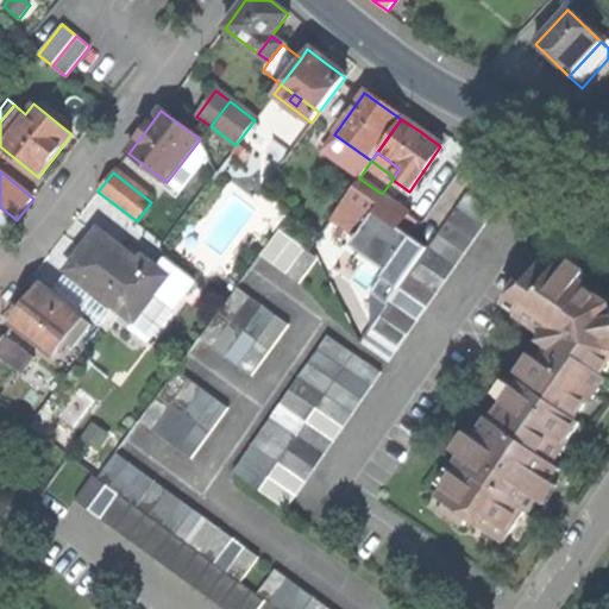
[(408,212),(382,194),(359,179),(346,198),(372,215),(395,231),(408,212)]
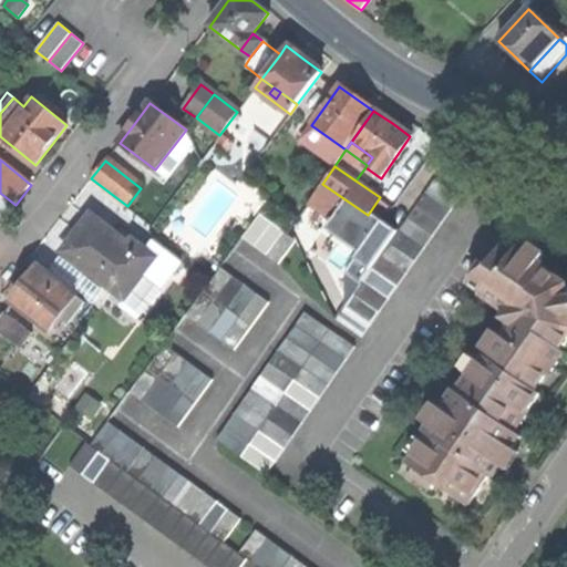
[(460,197),(433,179),(424,193),(450,210),(460,197)]
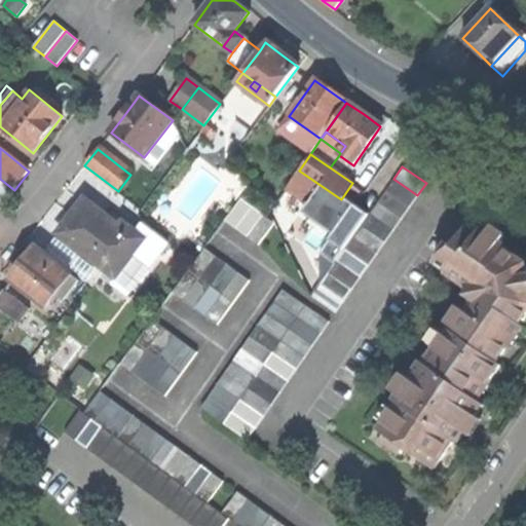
[(308,204),(322,186),(299,171),(286,189),(308,204)]
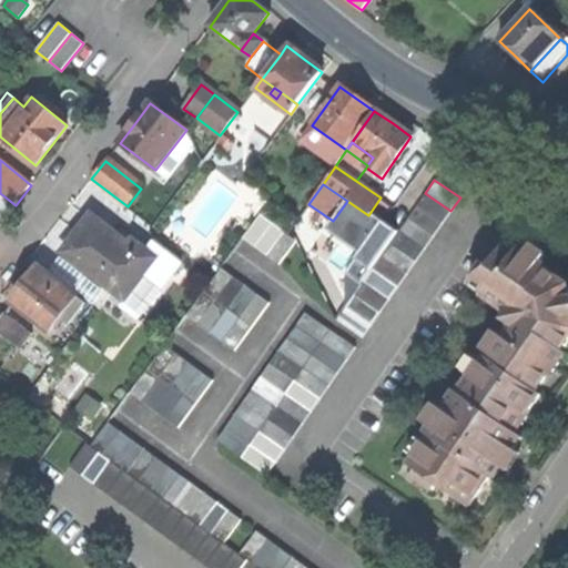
[(443,223),(450,211),(425,193),(416,205),(443,223)]
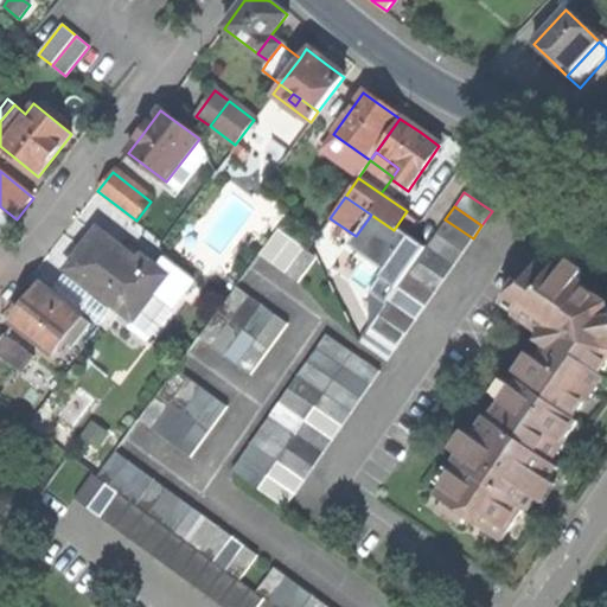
[(423,250),(394,230),(371,215),(356,236),(349,247),(384,272),(369,294),(384,306),(388,301),(397,288),(407,274),(416,260),(423,250)]
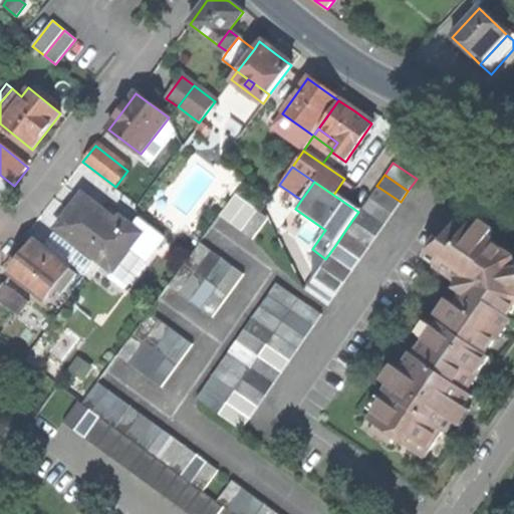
[(393,214),(401,202),(376,186),(368,197),(393,214)]
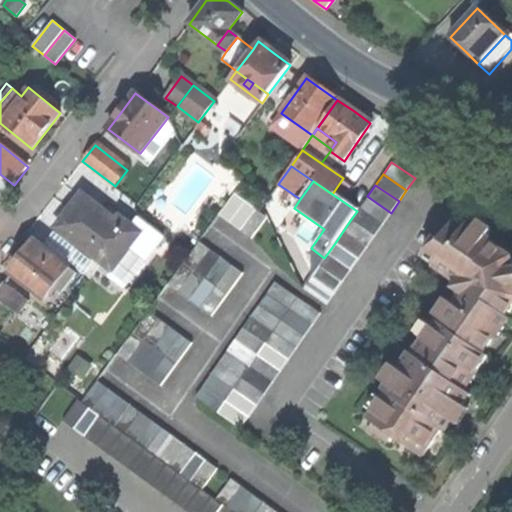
[(219,214),(230,222),(245,200),(234,193),(219,214)]
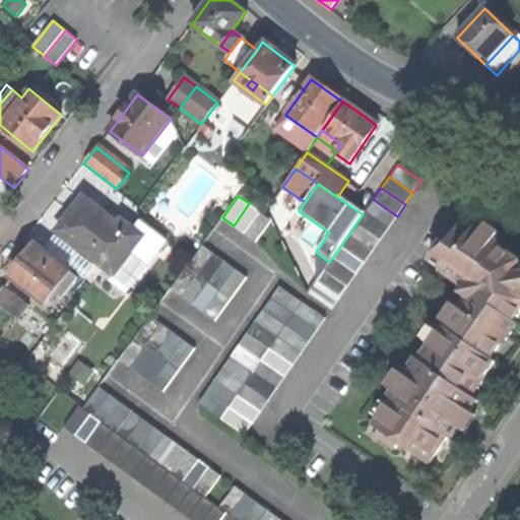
[(119,223),(85,197),(71,214),(58,232),(106,269),(113,274),(130,252),(133,255),(146,239),(122,220),(119,223)]
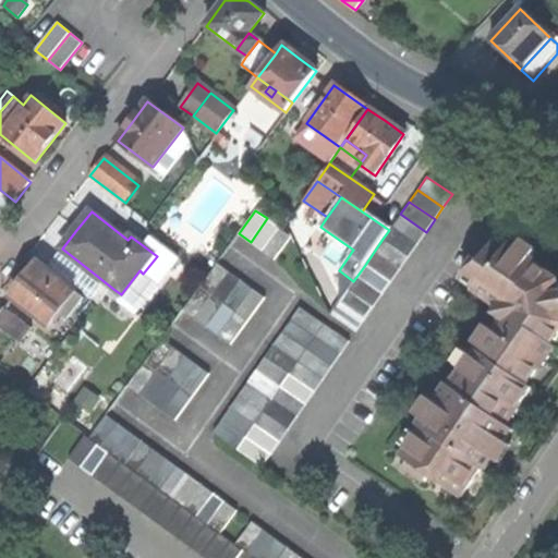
[(416,244),(426,232),(400,214),(391,227),(416,244)]
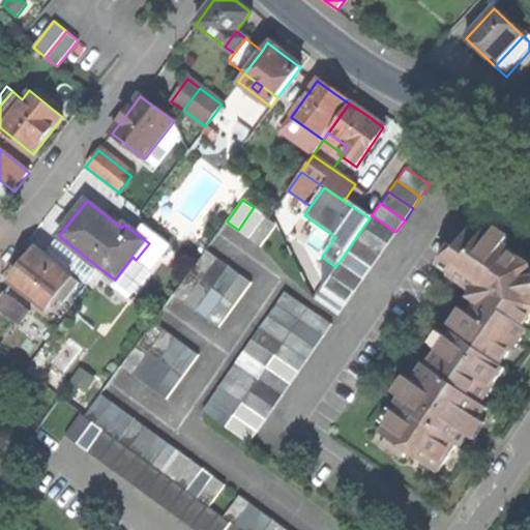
[(238,230),(248,237),(264,215),(254,207),(238,230)]
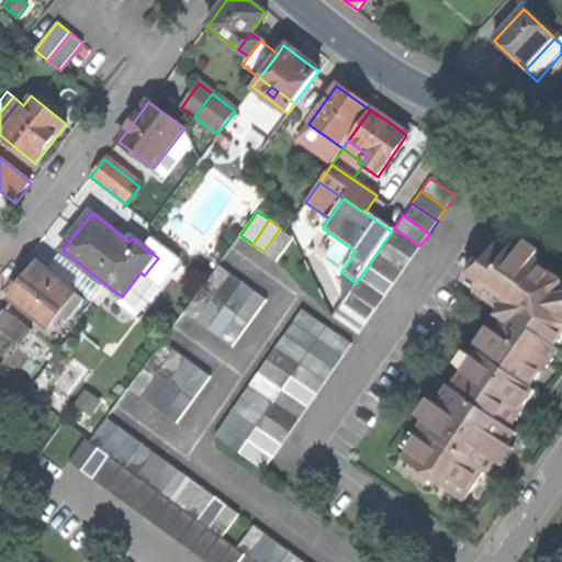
[(263,251),(276,260),(292,237),(280,228),(263,251)]
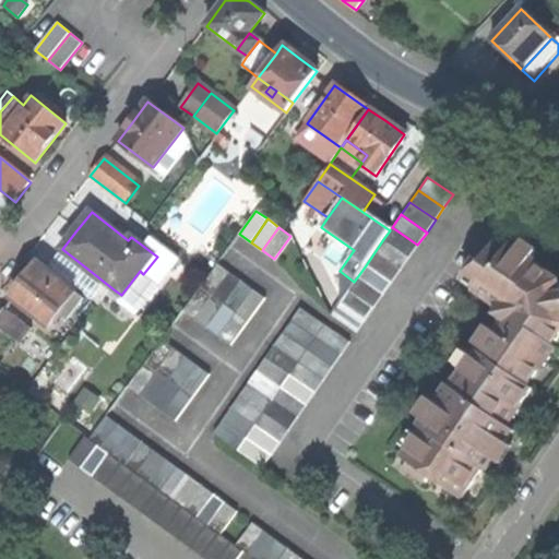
[(408,258),(417,245),(392,227),(390,230),(383,239),(408,258)]
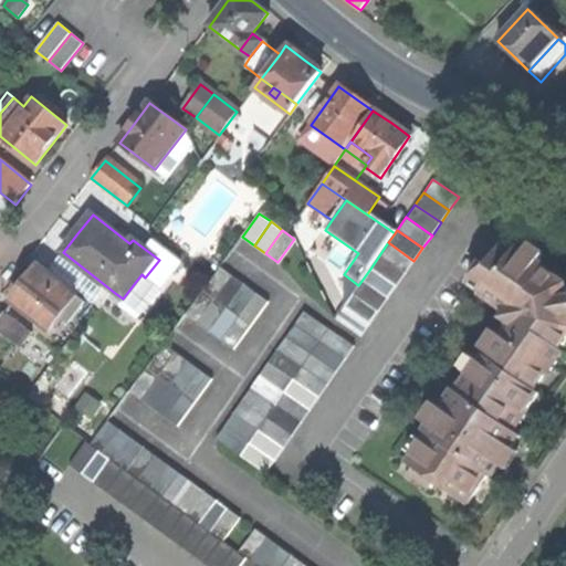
[(438,482),(470,504),(490,475),(500,460),(491,453),(499,442),(507,449),(519,432),(514,429),(540,392),(535,389),(563,349),(559,347),(565,338),(565,310),(558,312),(556,301),(565,299),(565,282),(545,268),(548,264),(544,261),(535,255),(527,250),(520,244),(516,249),(505,241),(489,264),(481,275),(483,276),(489,280),(482,289),(517,314),(525,318),(519,328),(511,324),(502,337),(491,353),(488,357),(484,355),(471,374),(461,387),(458,391),(464,396),(456,408),(446,401),(440,410),(431,422),(426,430),(430,432),(423,441),(413,456),(409,462),(421,470),(438,482)]
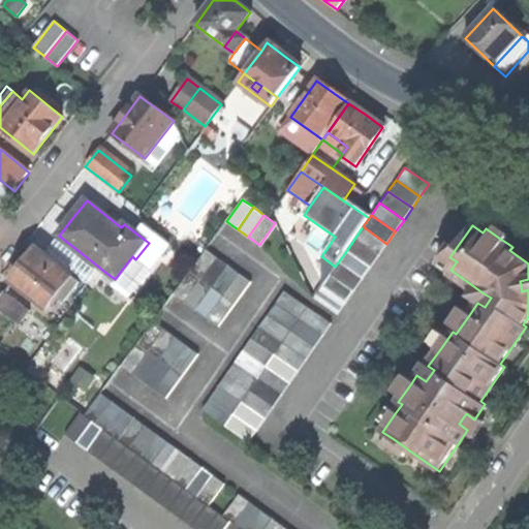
[(378,255),(386,244),(363,226),(354,239),(378,255)]
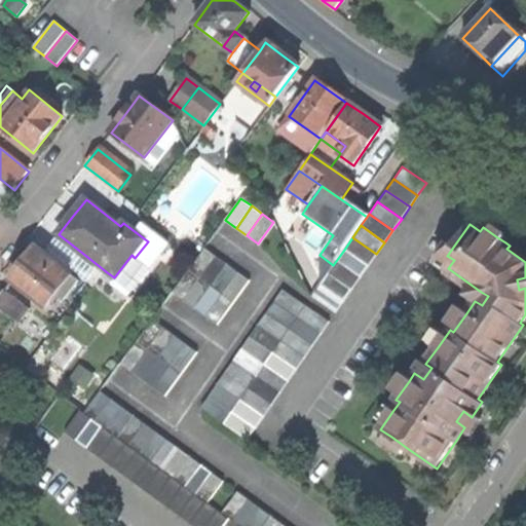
[(493,226),(490,232),(497,237),(501,231),(493,226)]
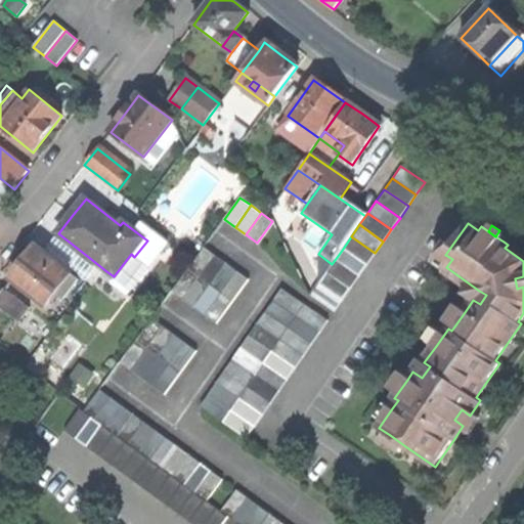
[(508,235),(499,230),(495,236),(504,242),(508,235)]
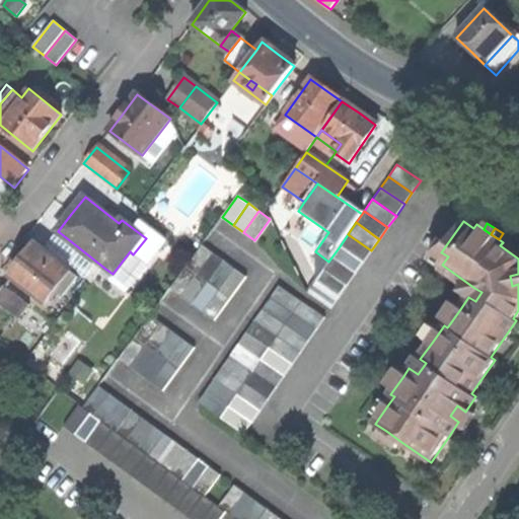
[(149,233),(146,238),(133,254),(130,251),(113,274),(105,269),(97,278),(119,295),(160,242),(149,233)]
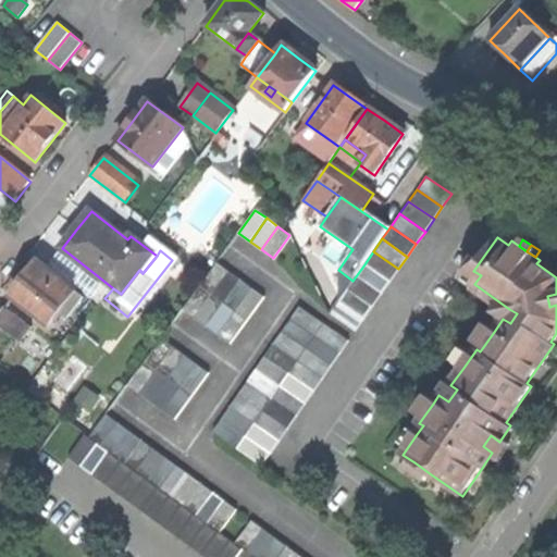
[(390,282),(398,269),(373,251),(364,264),(390,282)]
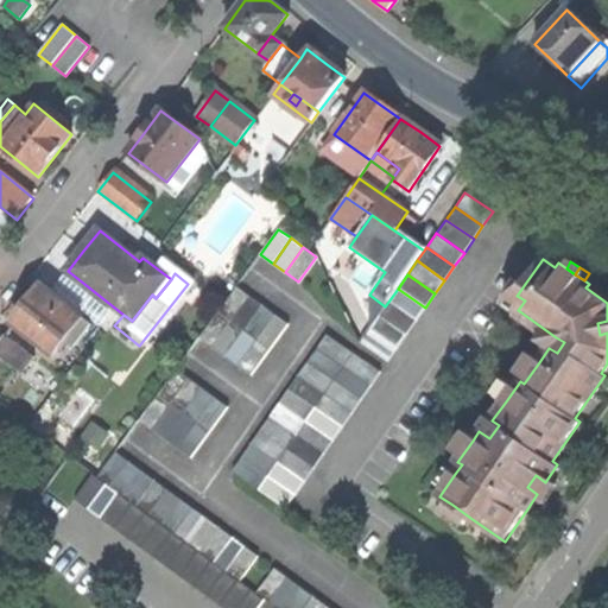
[(505,302),(512,306),(519,297),(517,296),(525,284),(520,280),(505,302)]
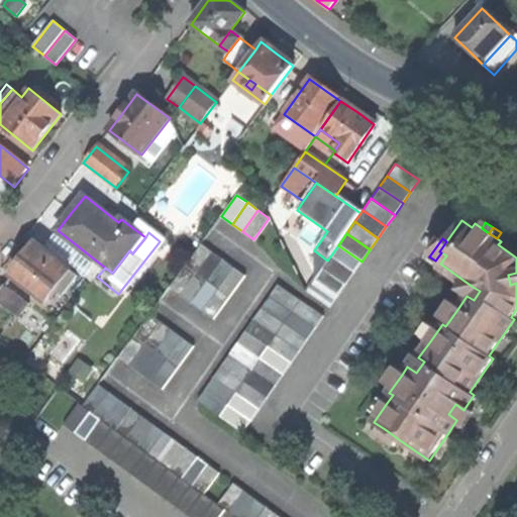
[(12,277),(45,303),(55,290),(70,271),(36,244),(23,262),(12,277)]
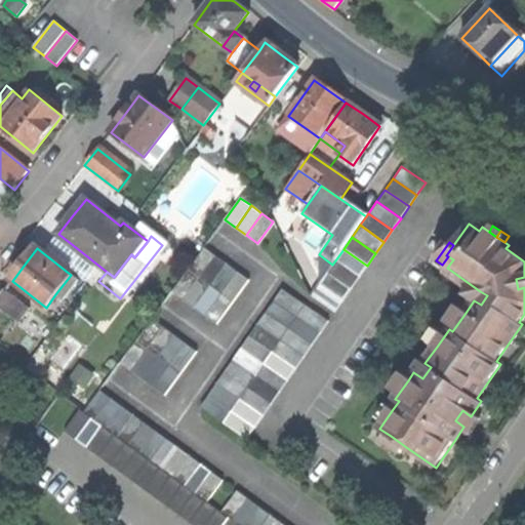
[(188,270),(200,278),(215,256),(203,248),(188,270)]
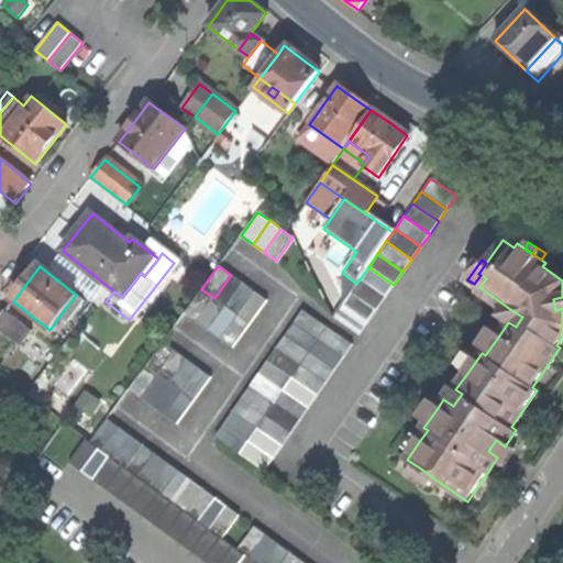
[(385,297),(394,285),(368,267),(360,279),(385,297)]
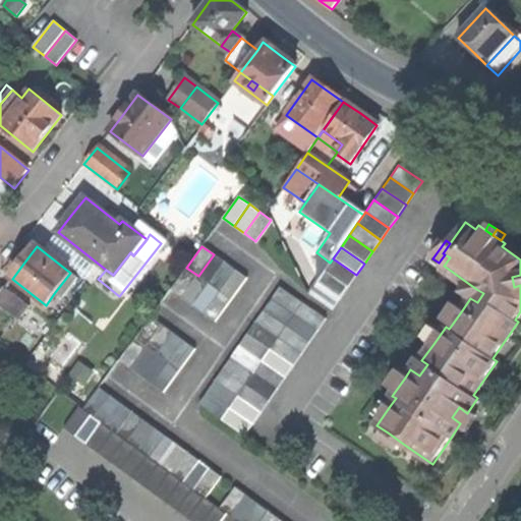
[(225,263),(214,254),(198,276),(210,284),(225,263)]
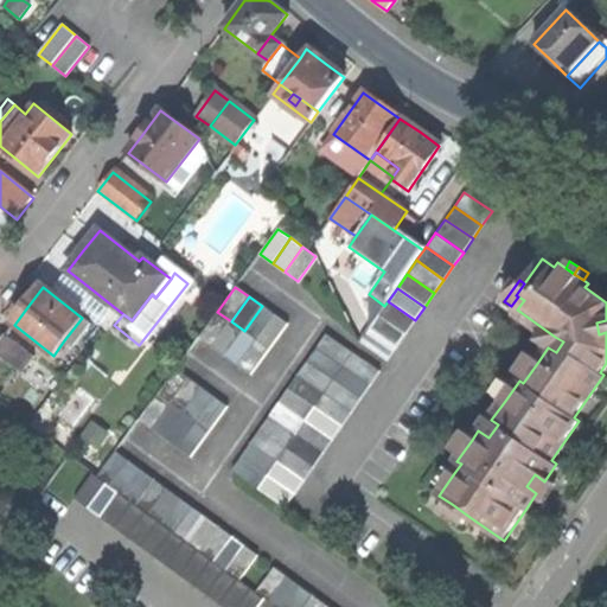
[(511,306),(517,310),(524,300),(518,296),(511,306)]
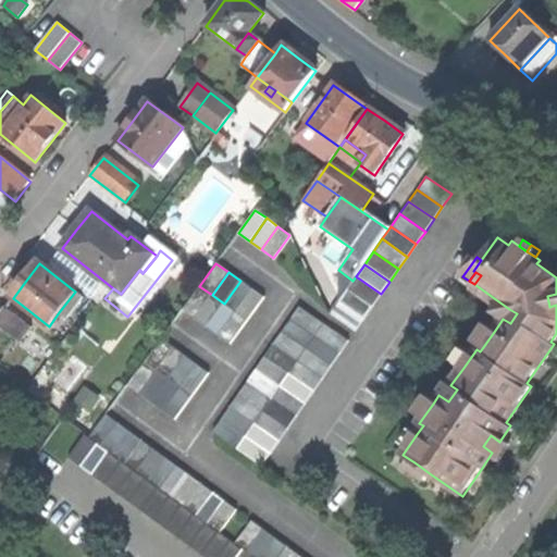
[(373,306),(381,294),(356,276),(353,281),(347,288),(373,306)]
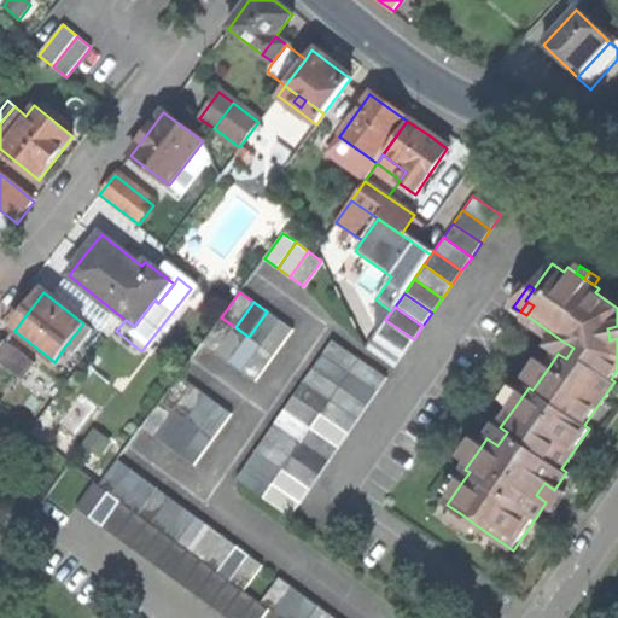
[(280,320),(267,312),(249,337),(262,347),(280,320)]
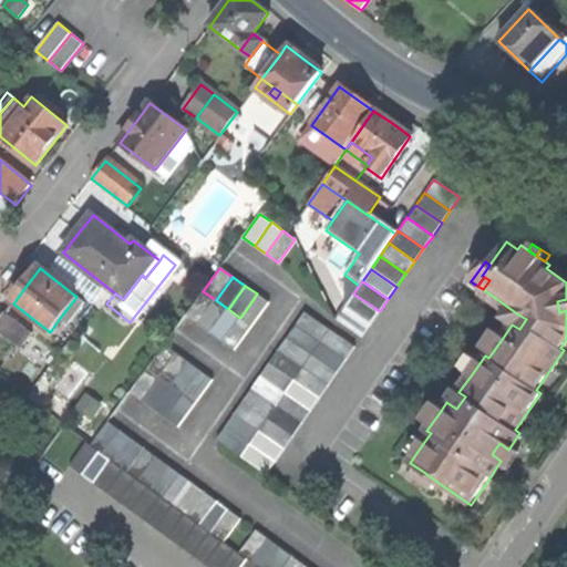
[(199,323),(216,300),(203,291),(186,315),(199,323)]
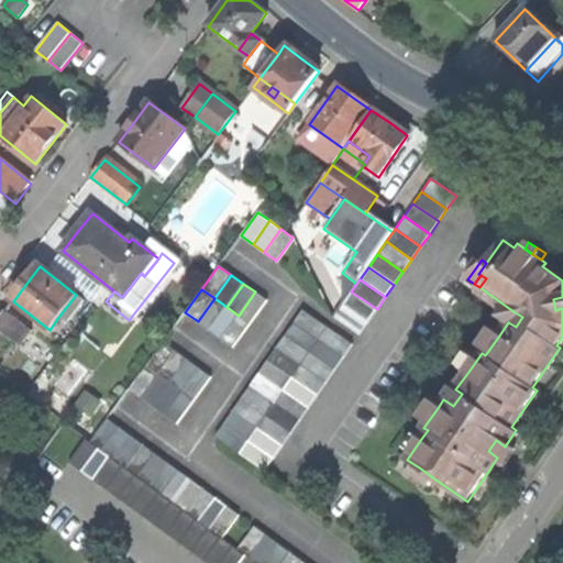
[(267,300),(255,291),(239,316),(250,323),(267,300)]
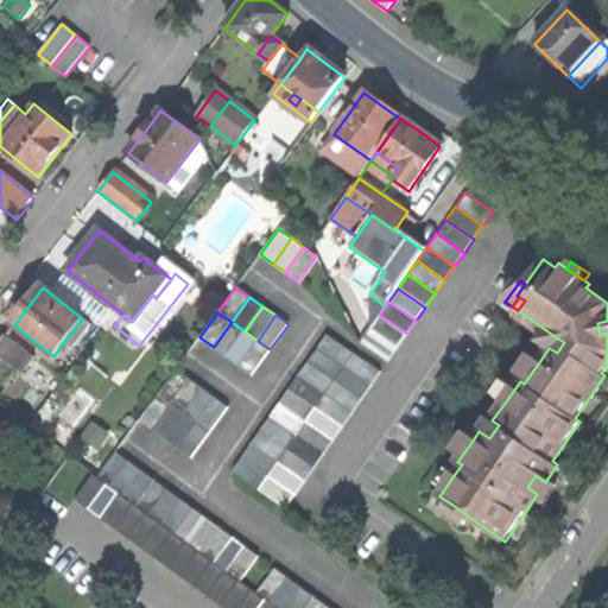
[(398,348),(407,334),(379,315),(369,328),(398,348)]
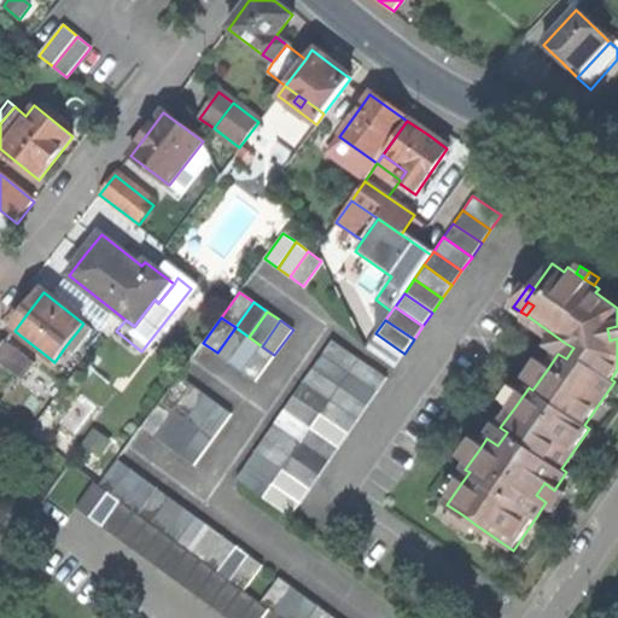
[(94,332),(83,324),(65,347),(76,355),(94,332)]
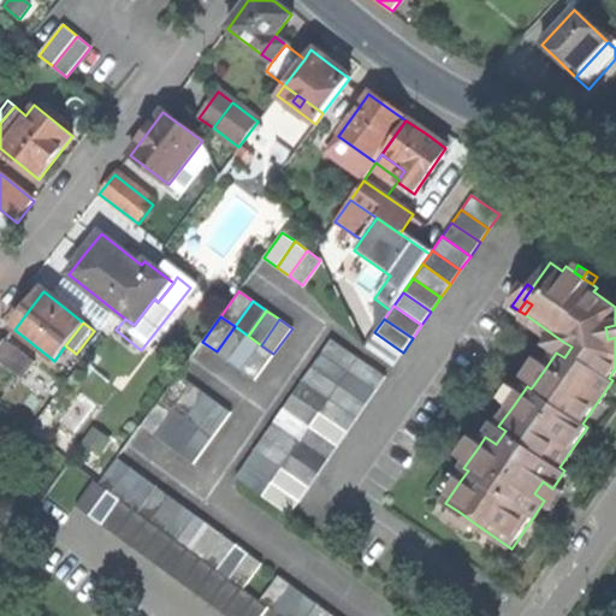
[(615,337),(615,325),(605,327),(608,339),(615,337)]
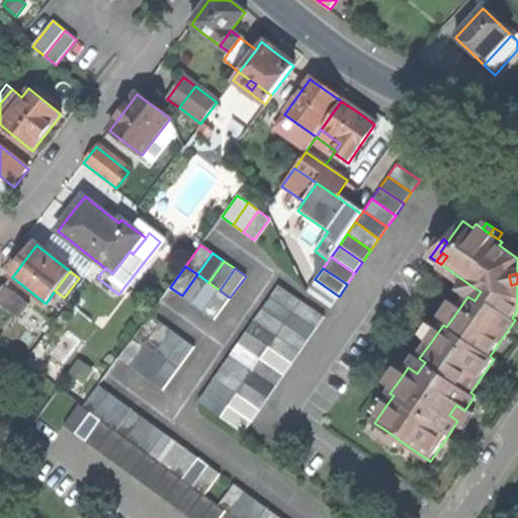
[(182,295),(193,304),(208,282),(197,274),(182,295)]
